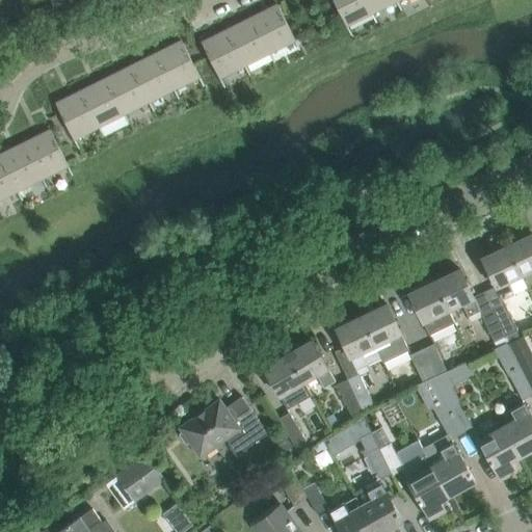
[(371,14),(364,0),(333,0),(346,26),(371,14)]
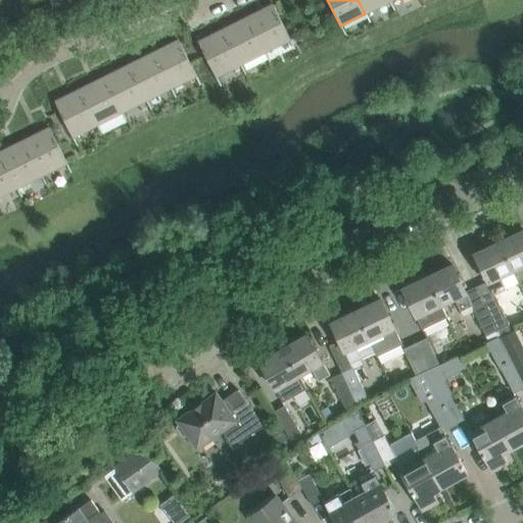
[(358,0),(365,13),(389,1),(388,0),(358,0)]
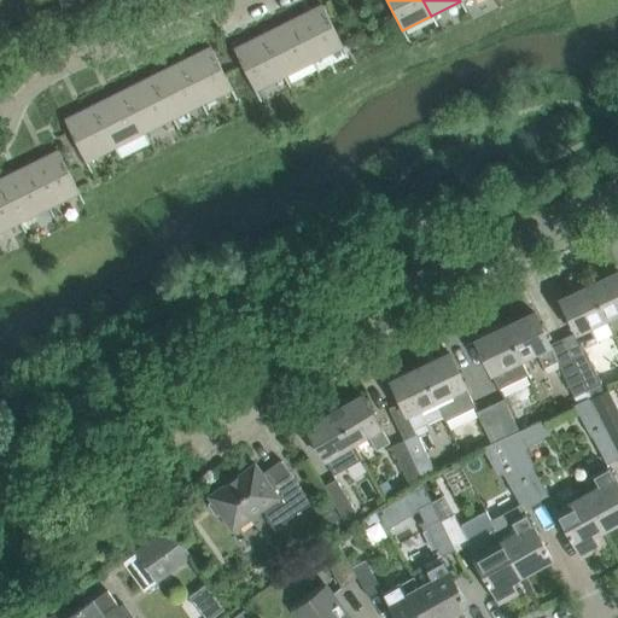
[(291,21),(295,25),(313,62),(343,47),(324,11),(308,18),(305,13),(291,21)]
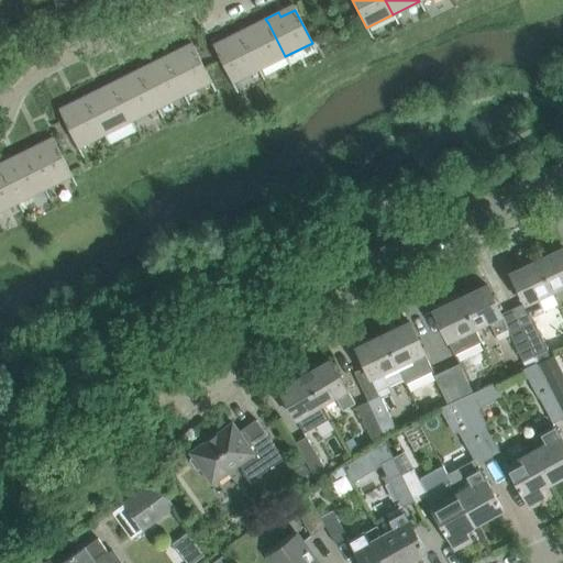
[(239,32),(242,36),(258,69),(285,56),(268,23),(254,31),(252,25),(239,32)]
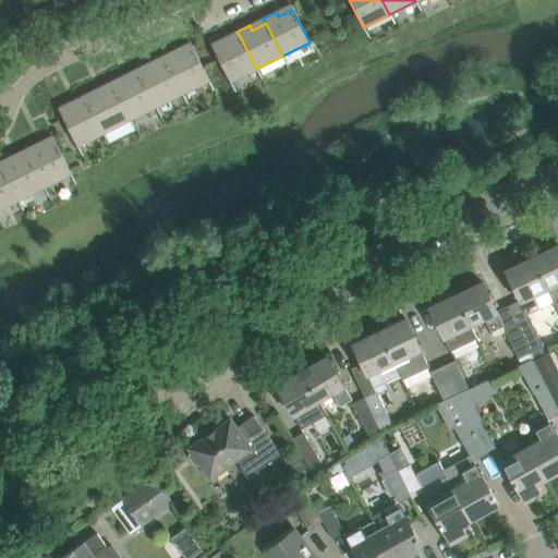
[(223,38),(210,45),(230,82),(256,69),(240,36),(226,44),(223,38)]
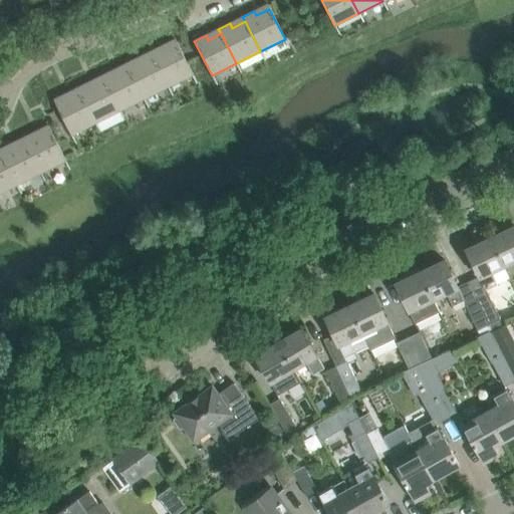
[(150,52),(152,56),(168,86),(192,73),(177,43),(164,50),(162,46),(150,52)]
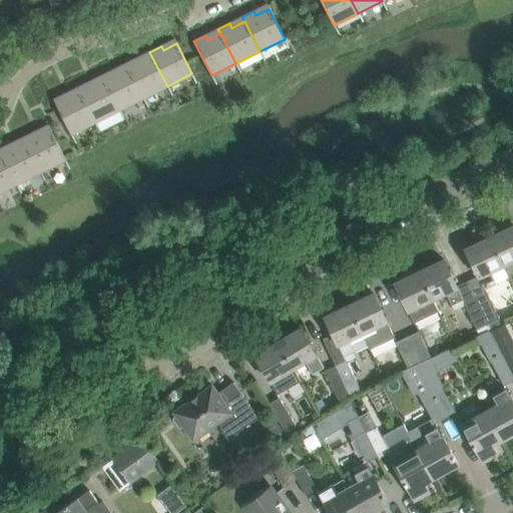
[(125,64),(127,68),(143,98),(167,86),(151,56),(139,62),(137,58),(125,64)]
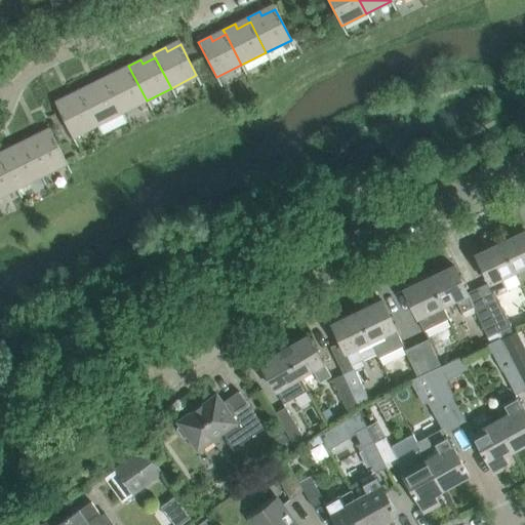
[(104,78),(107,82),(122,113),(147,101),(130,70),(118,76),(116,72),(104,78)]
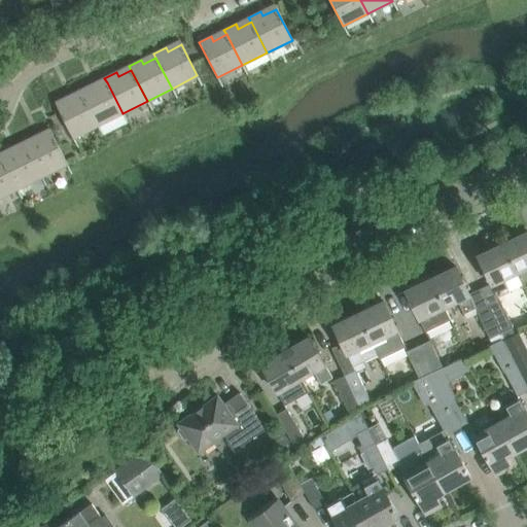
[(79,91),(82,95),(98,126),(123,113),(107,82),(94,90),(92,84),(79,91)]
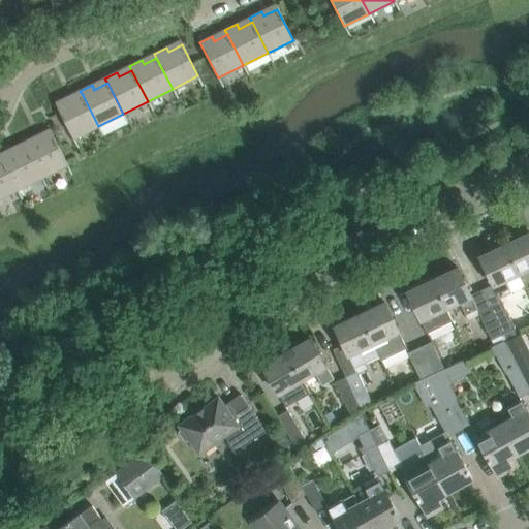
[(67,97),(55,102),(72,138),(98,126),(83,95),(69,102),(67,97)]
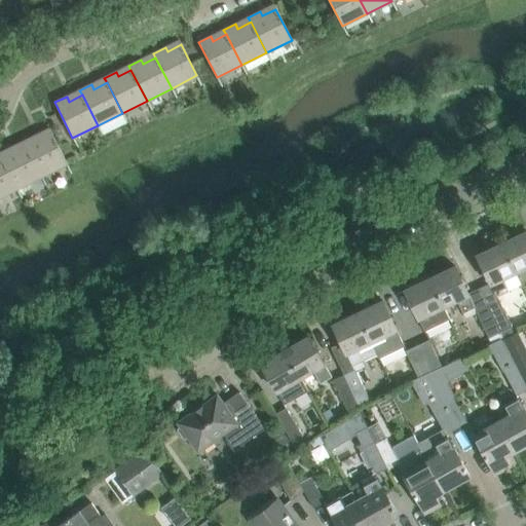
[(24,141),(26,146),(41,177),(67,164),(51,134),(37,140),(35,136),(24,141)]
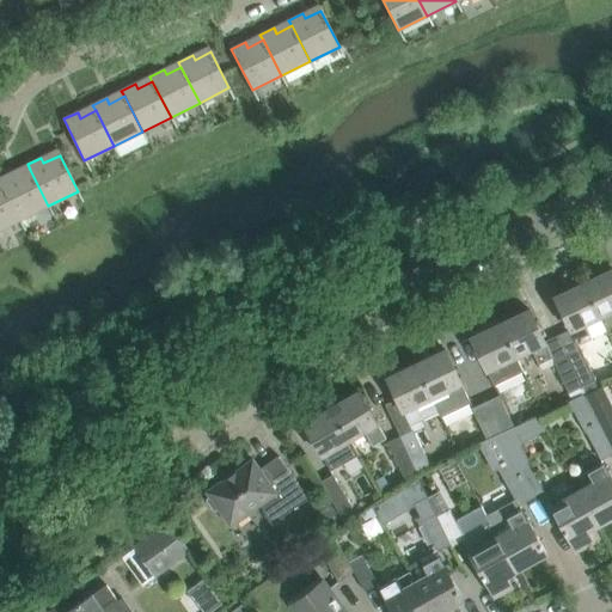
[(0,177),(0,181),(1,184),(19,220),(48,206),(30,170),(16,177),(12,172),(0,177)]
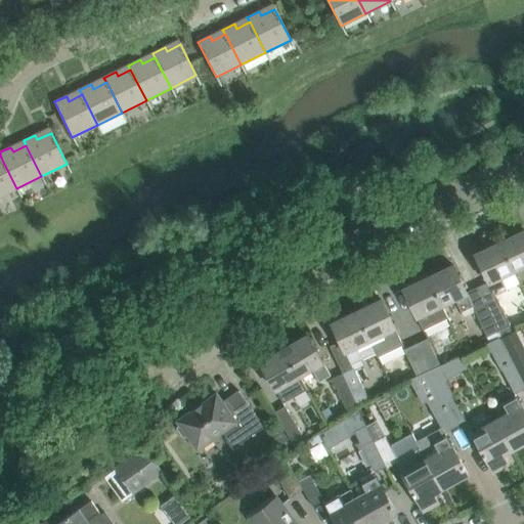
[(0,195),(16,188),(1,158),(0,158),(0,195)]
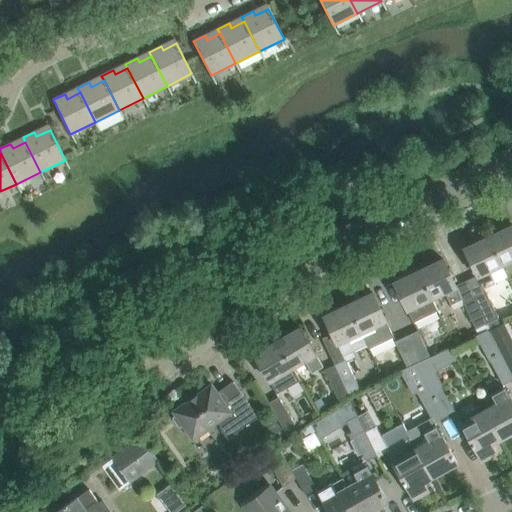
[(511,225),(488,237),(501,265),(511,259),(511,225)]
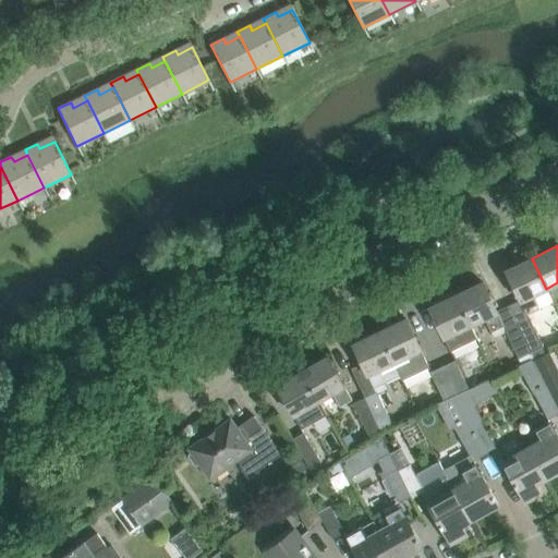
[(506,270),(516,290),(526,315),(540,308),(533,295),(546,289),(532,258),(506,270)]
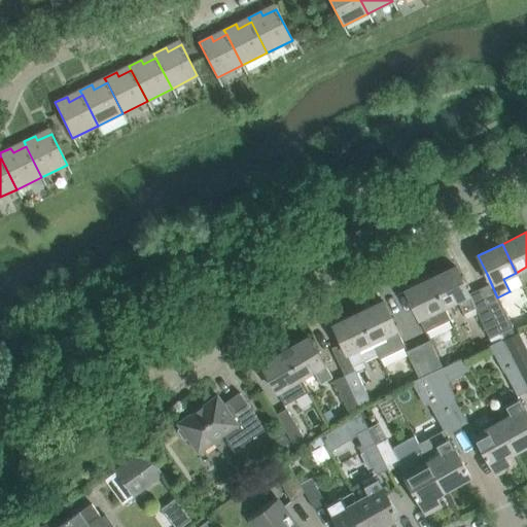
[(455,267),(429,279),(443,307),(457,301),(463,313),(476,307),(455,267)]
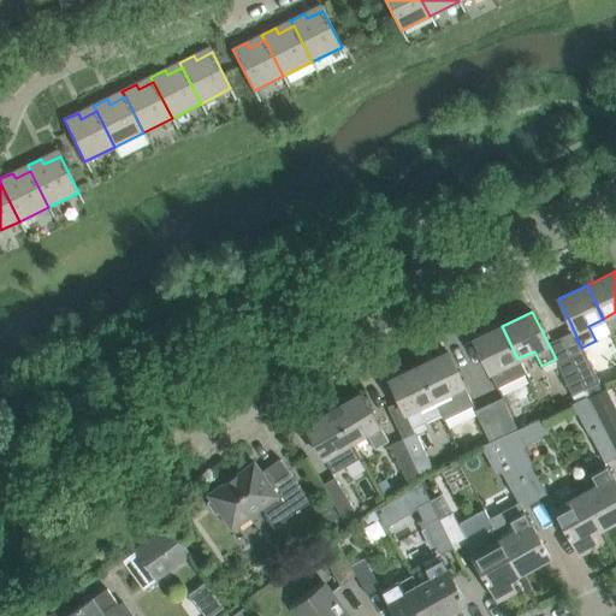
[(474,339),(484,361),(497,388),(510,380),(525,373),(517,359),(502,326),(474,339)]
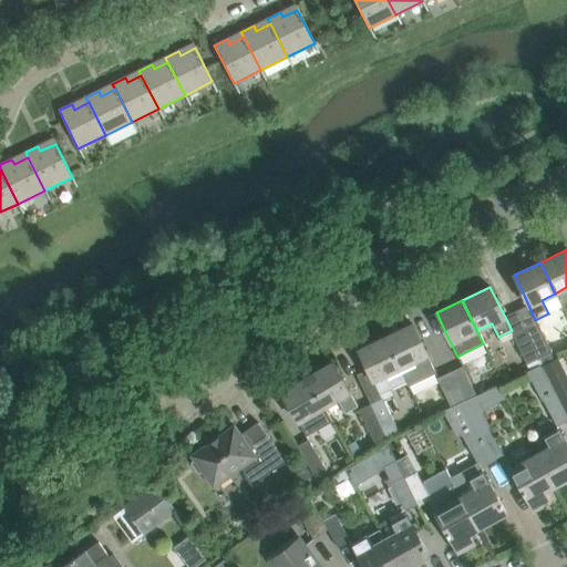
[(537,323),(525,330),(542,366),(554,360),(550,352),(537,323)]
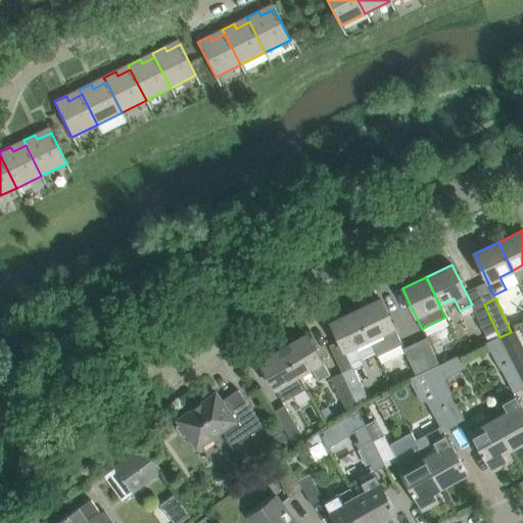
[(380,299),(354,312),(374,351),(376,357),(387,350),(401,344),(380,299)]
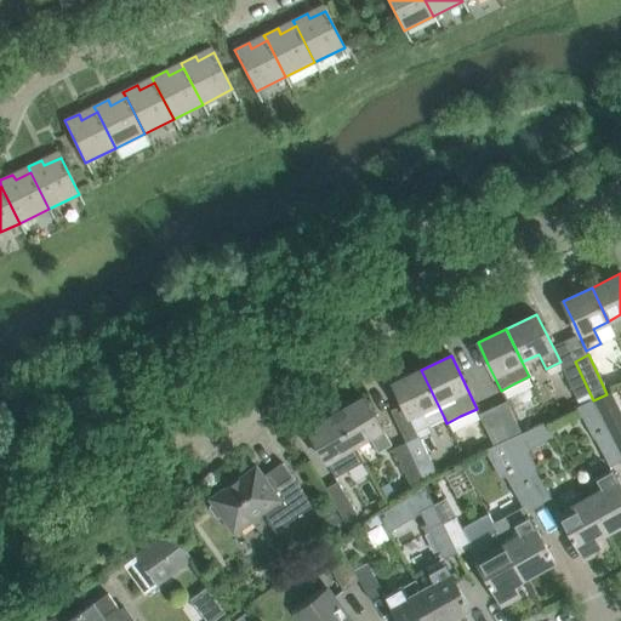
[(593,400),(575,362),(560,368),(576,399),(580,406),(593,400)]
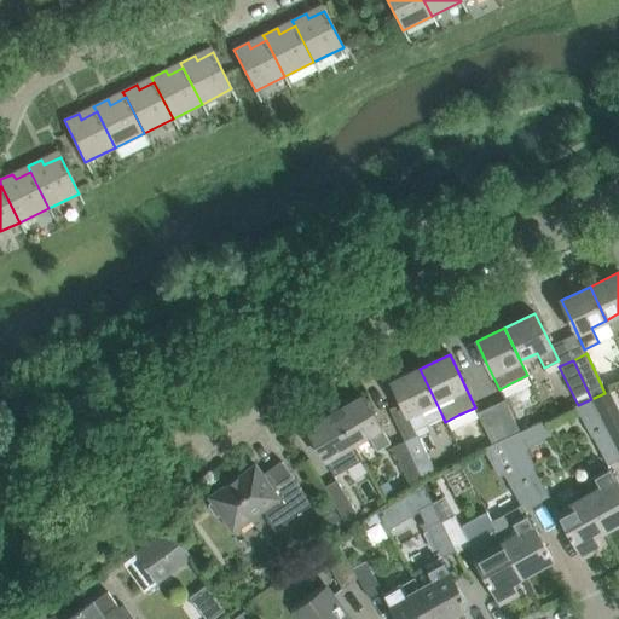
[(392,382),(401,404),(414,431),(427,424),(443,416),(420,369),(392,382)]
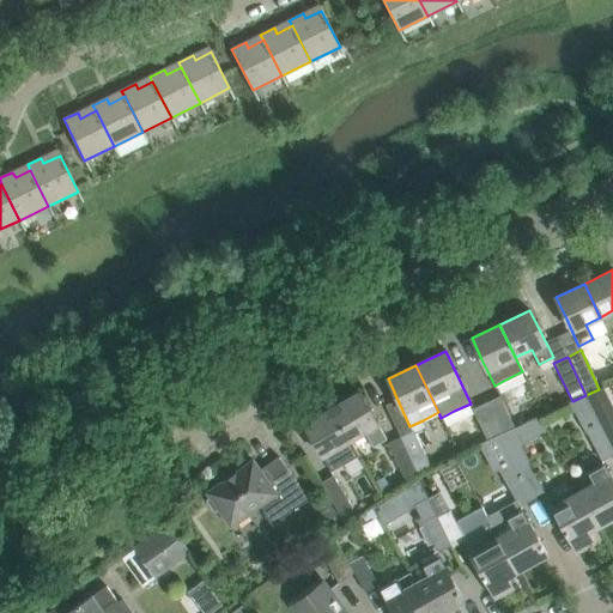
[(359,392),(331,408),(350,439),(364,431),(372,445),(386,437),(359,392)]
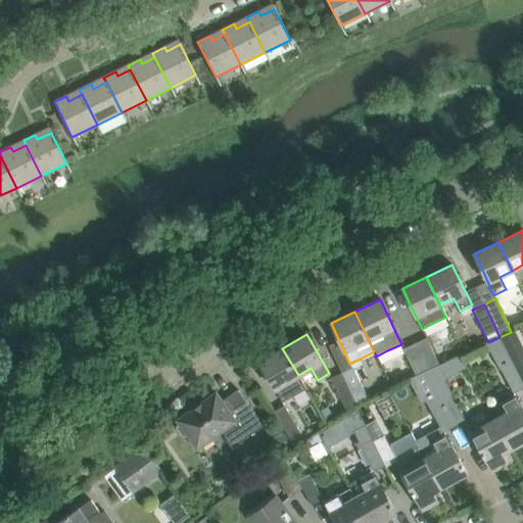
[(426,337),(414,343),(426,370),(438,364),(426,337)]
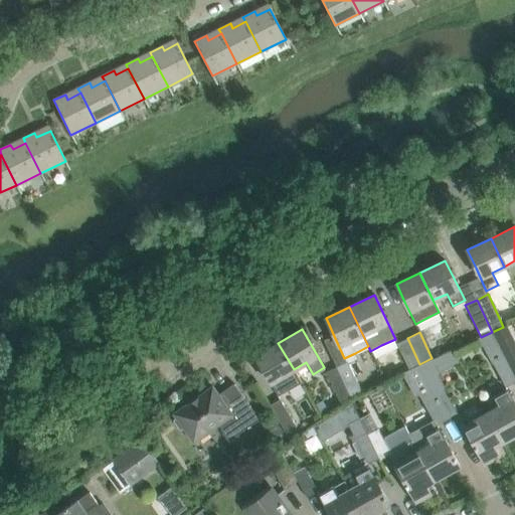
[(419,364),(407,338),(396,344),(408,369),(417,365),(419,364)]
